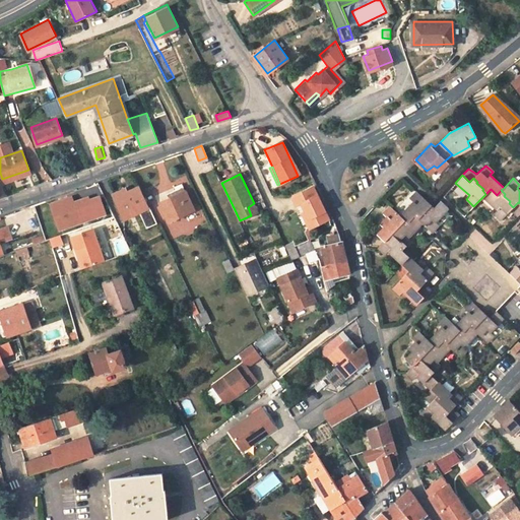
[(157,222),(149,206),(147,207),(138,187),(127,192),(126,189),(114,194),(125,218),(139,212),(146,229),(157,222)]
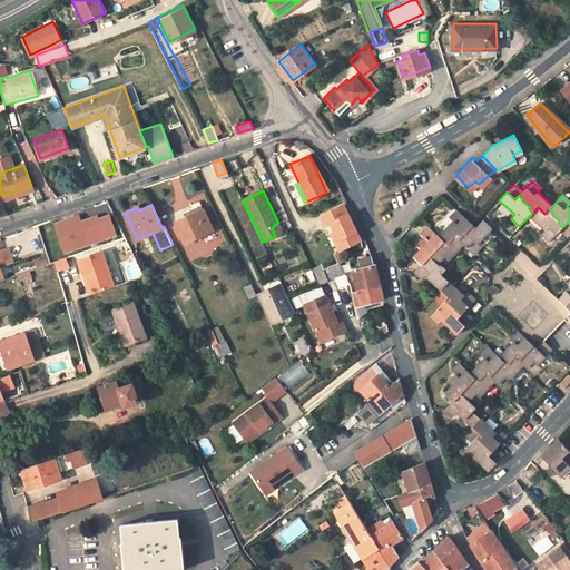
[(333,231),(342,251),(361,242),(343,205),(320,216),(325,226),(330,223),(333,231)]
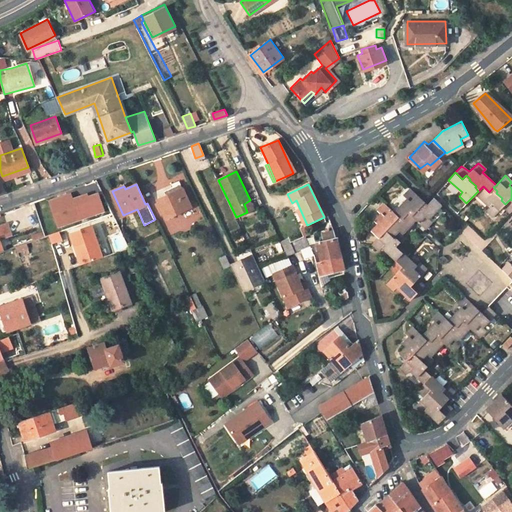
[(497,191),(493,187),(489,192),(483,186),(478,191),(475,194),(488,206),(485,209),(493,217),(503,207),(509,213),(511,209),(511,200),(510,199),(505,204),(501,200),(502,198),(496,193),(497,191)]
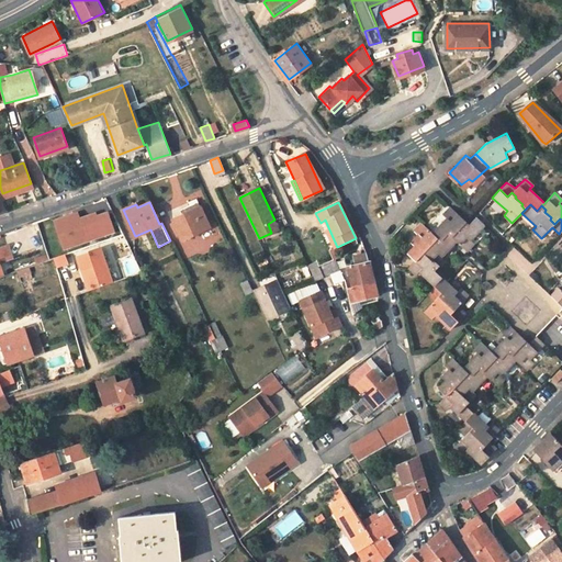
[(448,233),(453,237),(457,233),(457,232),(462,225),(460,224),(464,220),(450,206),(442,213),(446,216),(433,232),(436,236),(441,240),(448,233)]
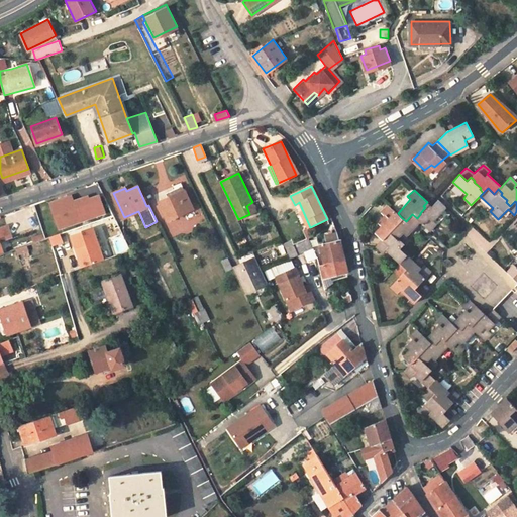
[(192,208),(185,191),(160,203),(168,219),(192,208)]
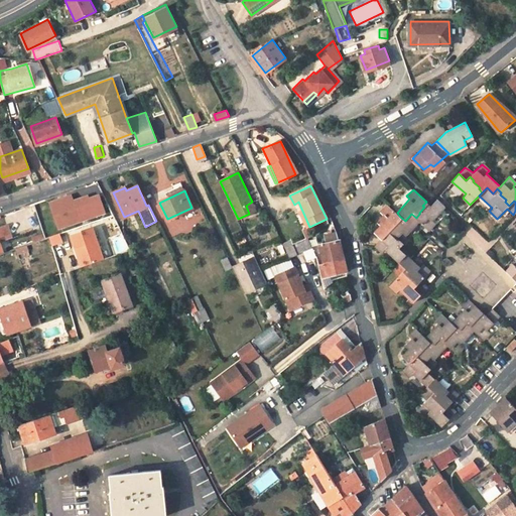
[(68,230),(67,226),(106,213),(99,191),(72,201),(69,192),(46,200),(50,214),(43,217),(49,236),(68,230)]
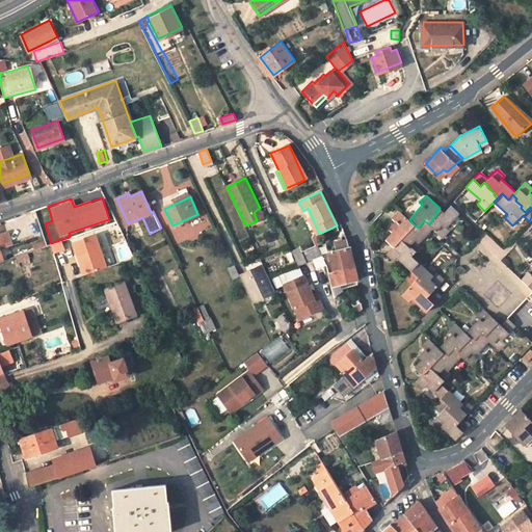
[(46,205),(30,210),(33,218),(48,213),(46,205)]
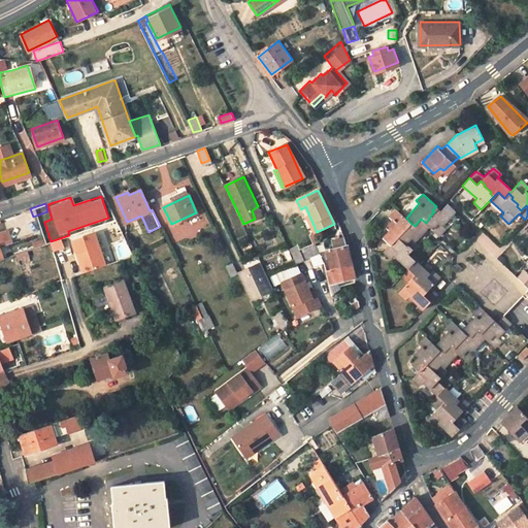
[(429,219),(426,223),(427,225),(438,235),(444,228),(441,224),(454,210),(447,203),(440,210),(436,206),(432,210),(434,211),(429,218),(429,219)]
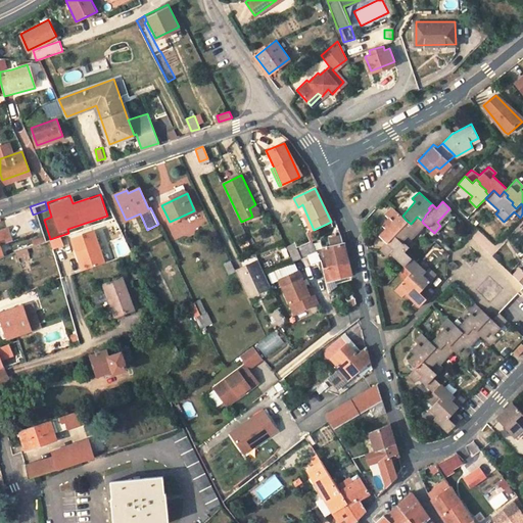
[(255,204),(249,208),(252,217),(259,212),(255,204)]
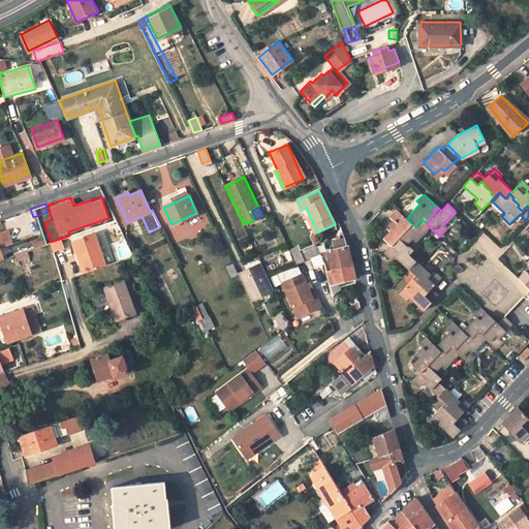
[(407,225),(410,222),(407,218),(397,209),(390,216),(393,219),(385,226),(390,230),(383,238),(392,245),(399,238),(400,239),(404,235),(403,234),(408,227),(407,225)]
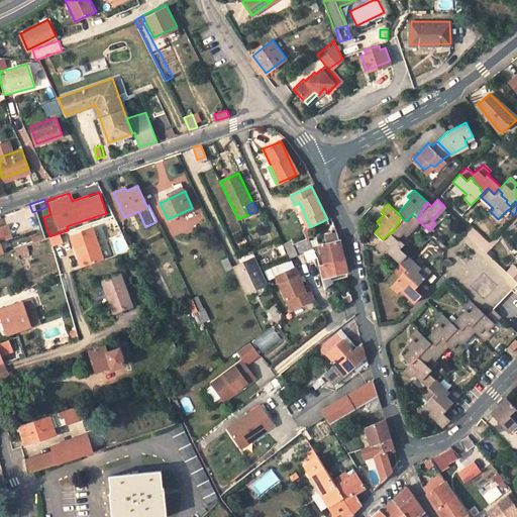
[(299,211),(306,228),(310,227),(302,209),(299,211)]
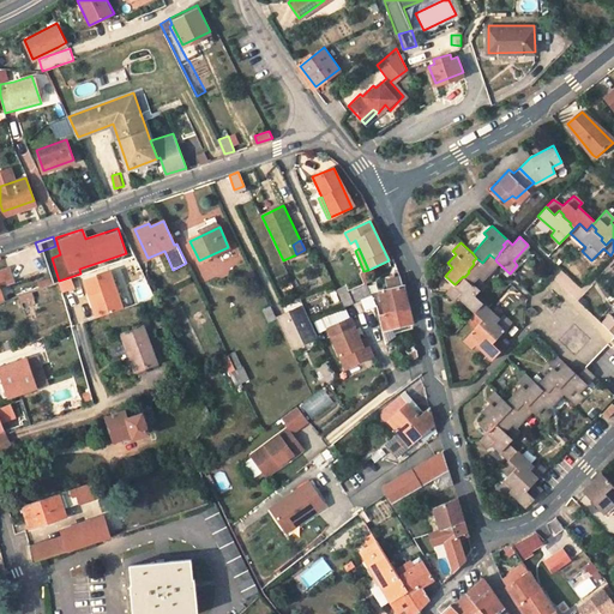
[(497,262),(495,259),(489,254),(482,263),(476,258),(473,262),(474,264),(468,271),(469,272),(464,277),(475,287),(476,284),(481,288),(485,282),(481,278),(497,262)]
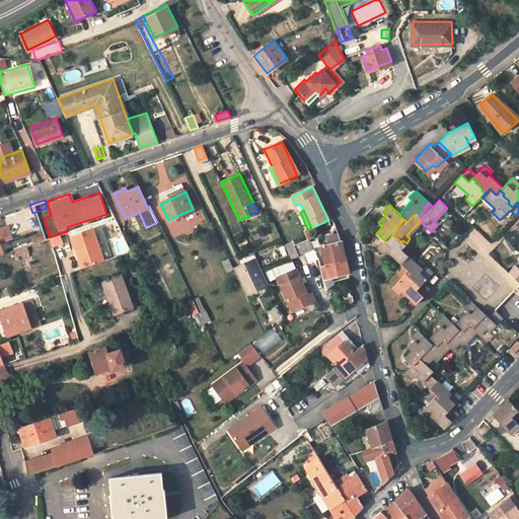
[(69,235),(81,268),(105,258),(93,226),(69,235)]
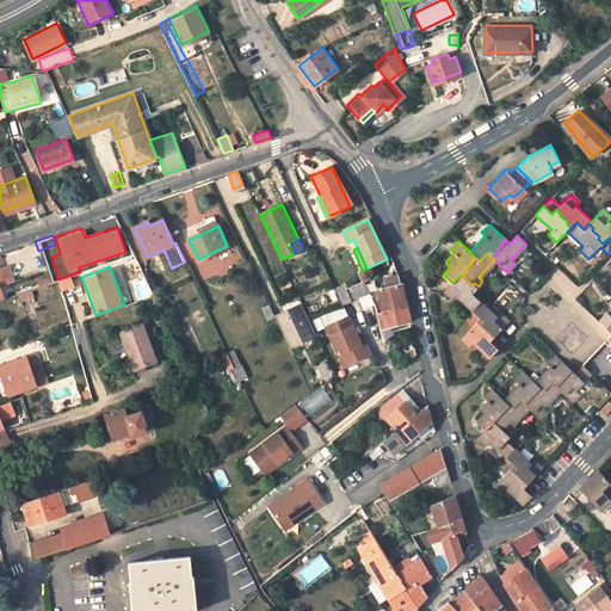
[(0,301),(2,301),(0,291),(0,283),(13,279),(8,269),(0,271),(0,301)]
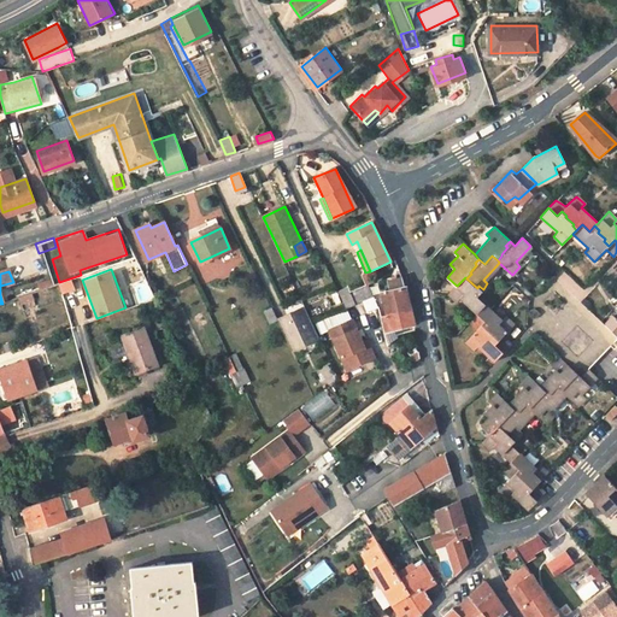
[(558,280),(569,287),(575,280),(564,272),(558,280)]
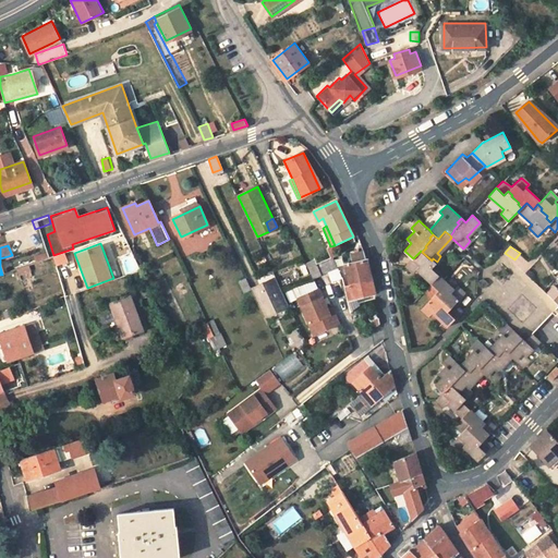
[(347,264),(350,284),(371,277),(367,267),(363,251),(350,254),(352,262),(347,264)]
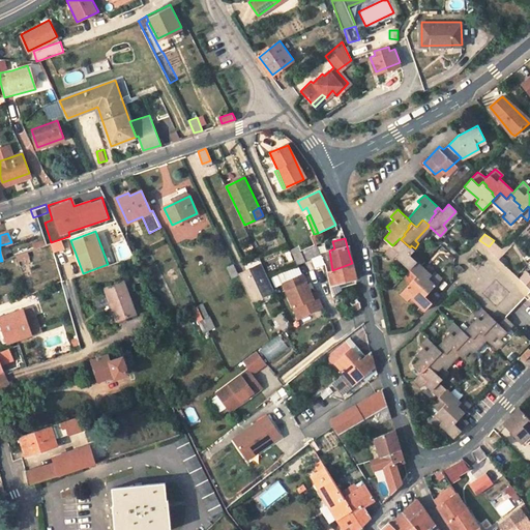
[(411,254),(415,248),(411,245),(410,247),(401,239),(400,238),(392,245),(385,252),(391,259),(394,256),(410,269),(417,261),(411,254)]
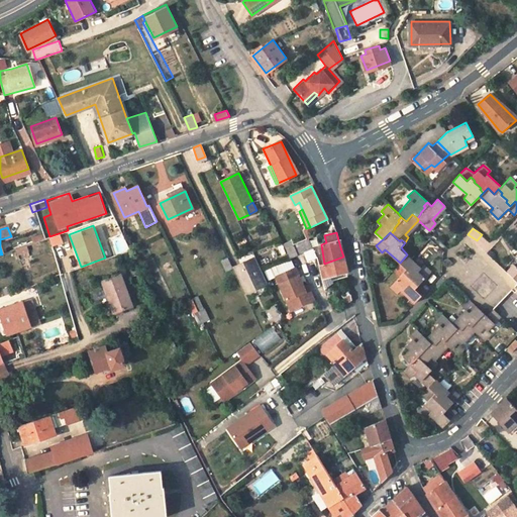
[(33,242),(44,239),(42,233),(31,237),(33,242)]
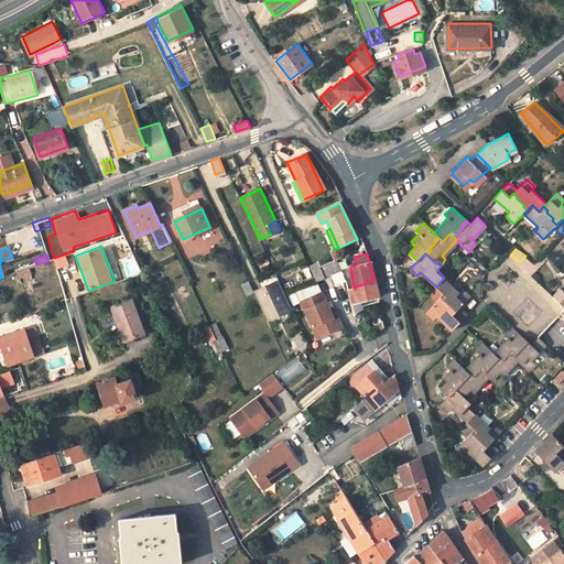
[(332,274),(340,270),(336,260),(320,267),(324,278),(332,274)]
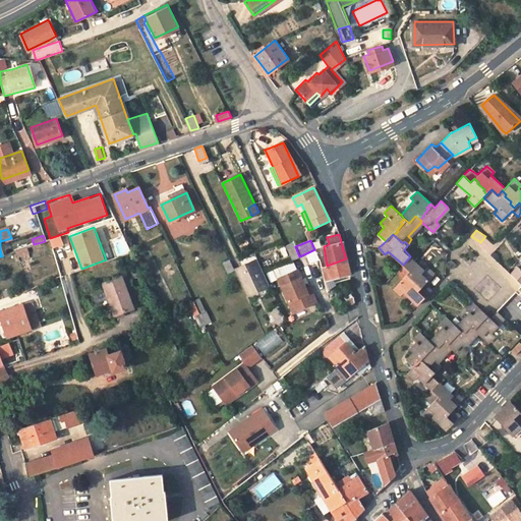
[(292,259),(299,256),(295,246),(293,241),(285,245),(292,259)]
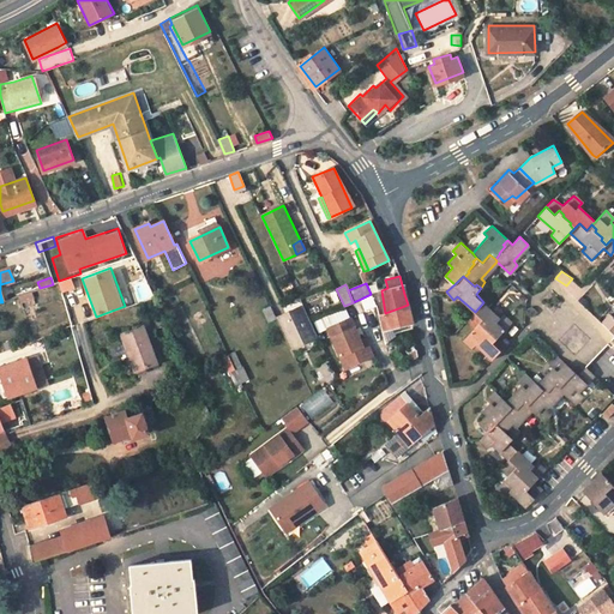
[(31,292),(19,295),(22,304),(35,300),(31,292)]
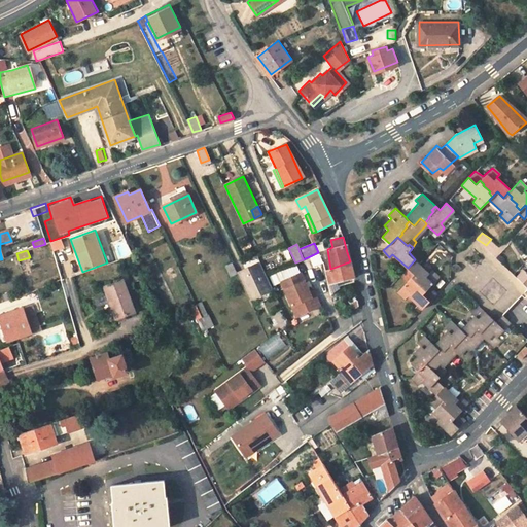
[(323,262),(318,252),(310,256),(314,267),(323,262)]
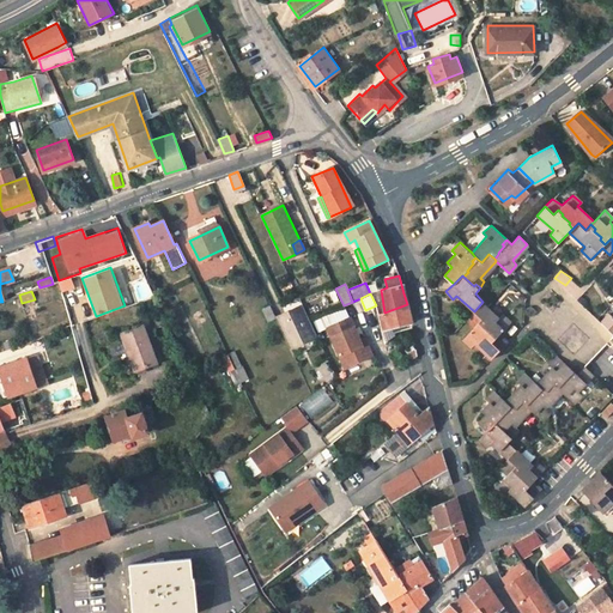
[(483,302),(474,311),(483,319),(478,325),(481,328),(483,328),(492,335),(493,333),(497,337),(492,343),(499,350),(507,341),(498,333),(509,321),(499,313),(497,316),(486,307),(483,302)]
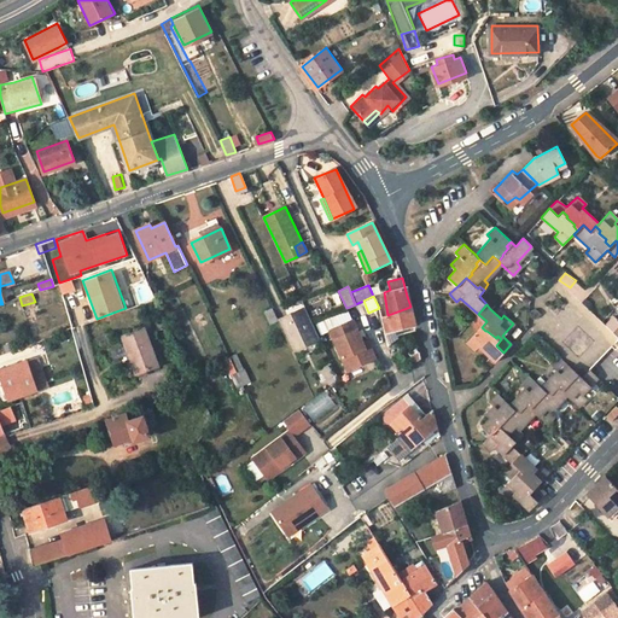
[(388,315),(390,330),(400,328),(414,326),(410,307),(388,315)]
